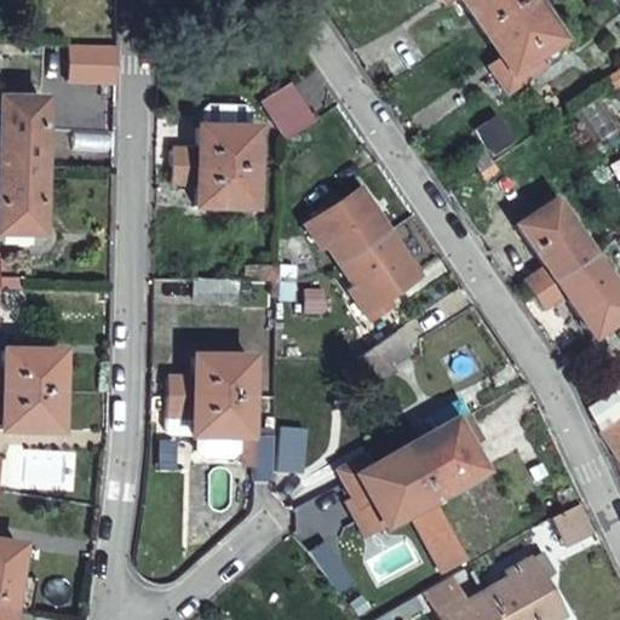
[(446,0),(448,3),(451,0),(465,0),(503,53),(492,62),(511,90),(550,62),(541,50),(562,34),(538,0),(446,0)]
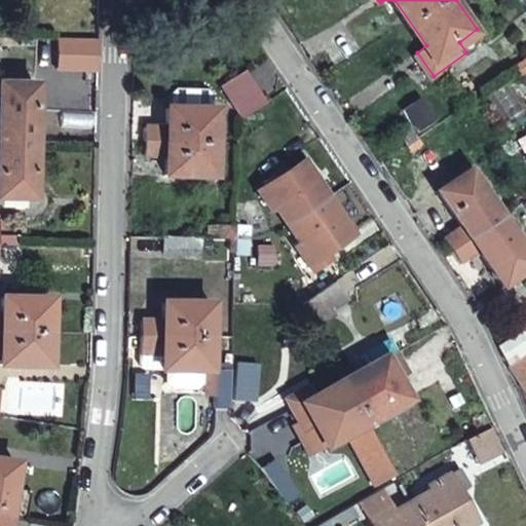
[(243,115),(265,101),(245,69),(223,83),(243,115)]
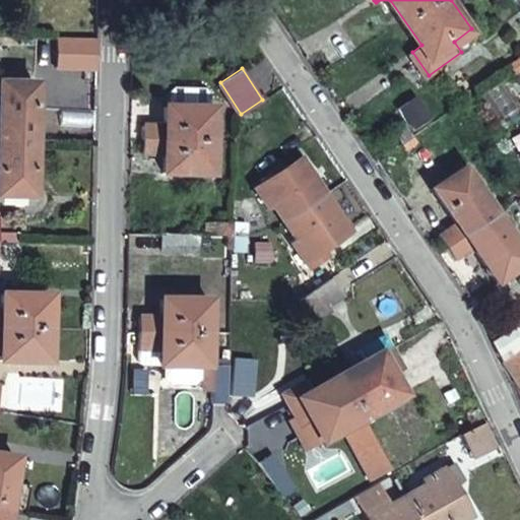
[(0,195),(35,195),(36,81),(0,80),(0,195)]
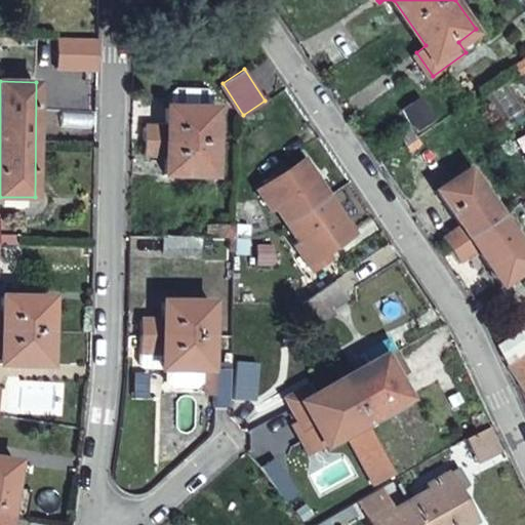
[(405,111),(421,135),(438,124),(421,99),(405,111)]
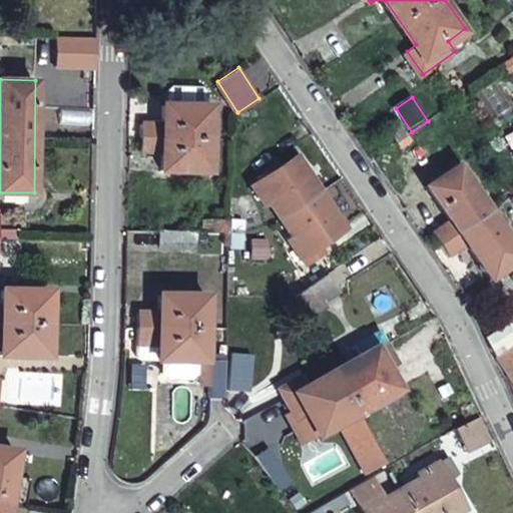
[(141,123),(141,138),(210,138),(211,105),(163,104),(162,124),(141,123)]
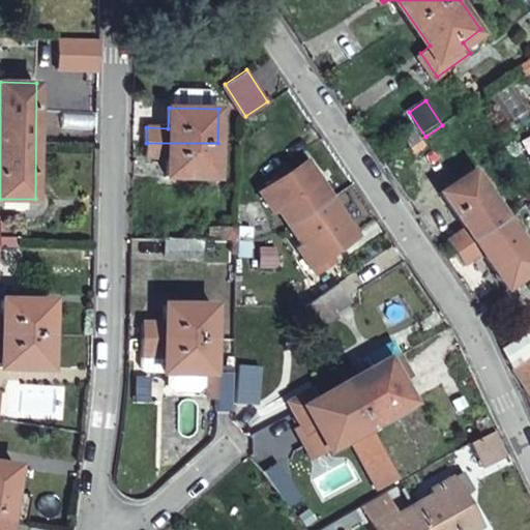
[(404,136),(411,147),(421,140),(414,128),(404,136)]
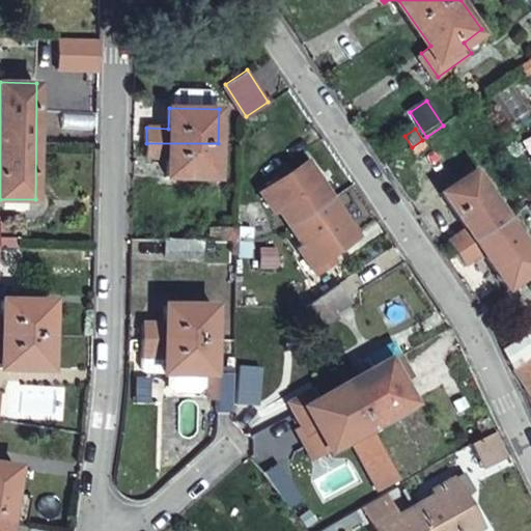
[(412,147),(414,150),(425,143),(422,140),(412,147)]
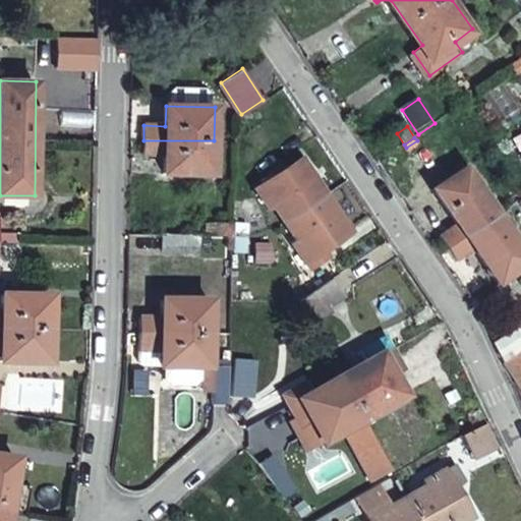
[(214,140),(143,140),(142,154),(165,154),(164,172),(214,172),(214,140)]
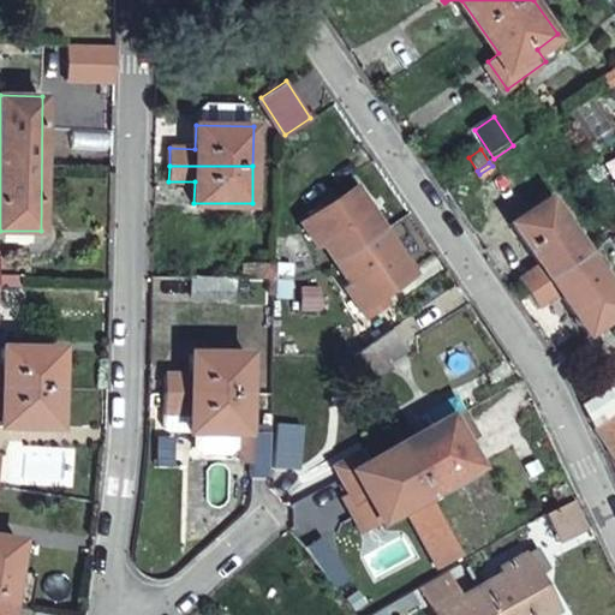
[(334,262),(383,230),(354,187),(302,224),(316,246),(322,243),(334,262)]
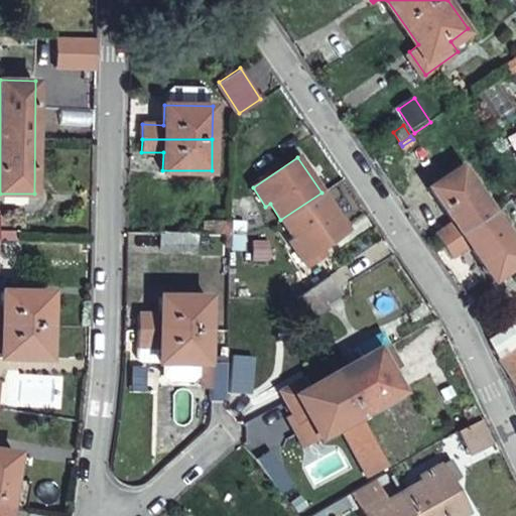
[(440,231),(447,241),(456,253),(474,242),(497,277),(515,263),(515,240),(465,162),(434,182),(459,218),(440,231)]
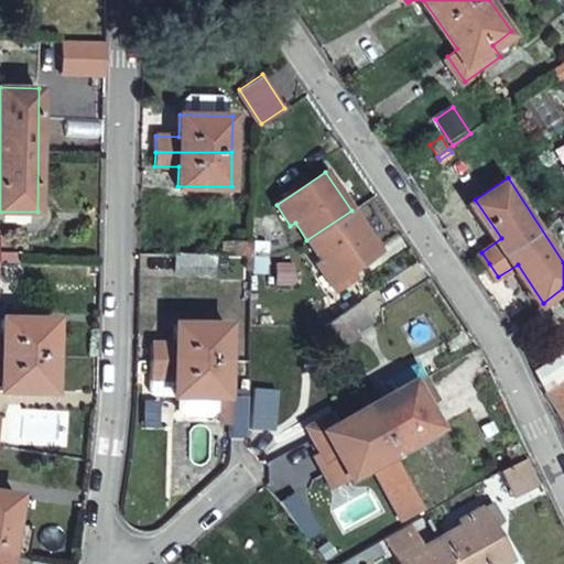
[(377,250),(351,210),(306,240),(318,259),(315,262),(328,283),(377,250)]
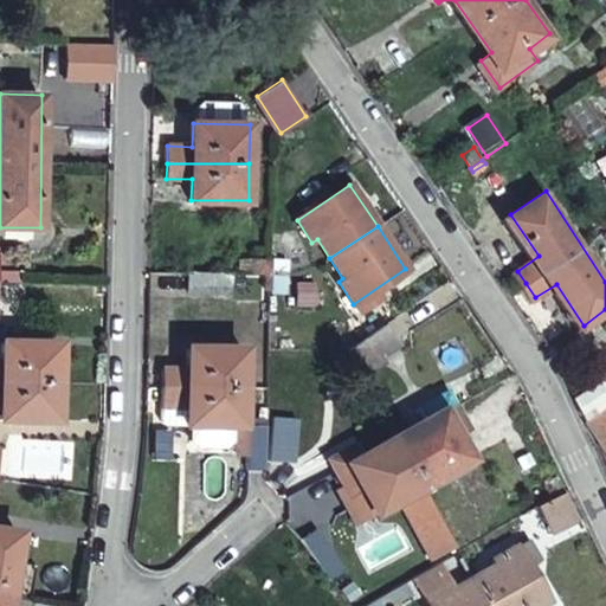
[(232,274),(189,272),(189,292),(232,292),(232,274)]
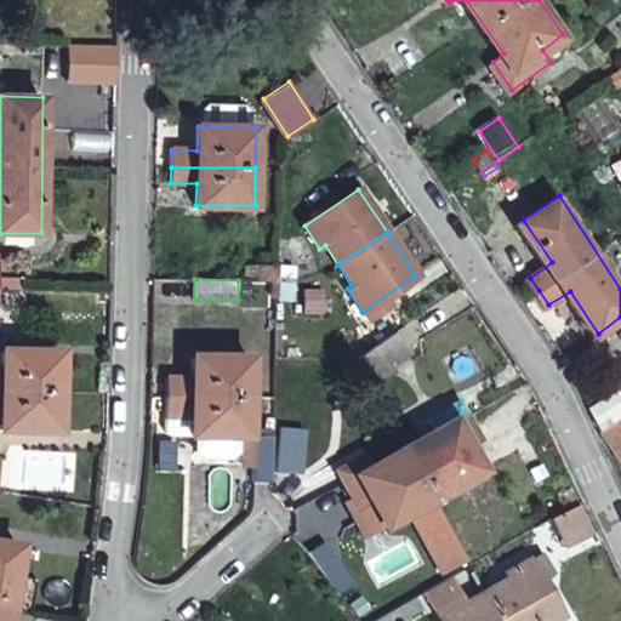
[(411,355),(396,335),(358,363),(372,383),(411,355)]
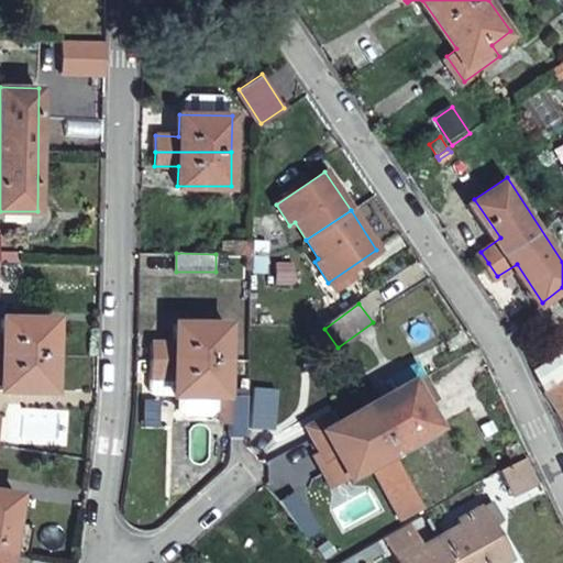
[(0,354),(53,355),(53,318),(1,317),(0,338),(0,337),(0,354)]
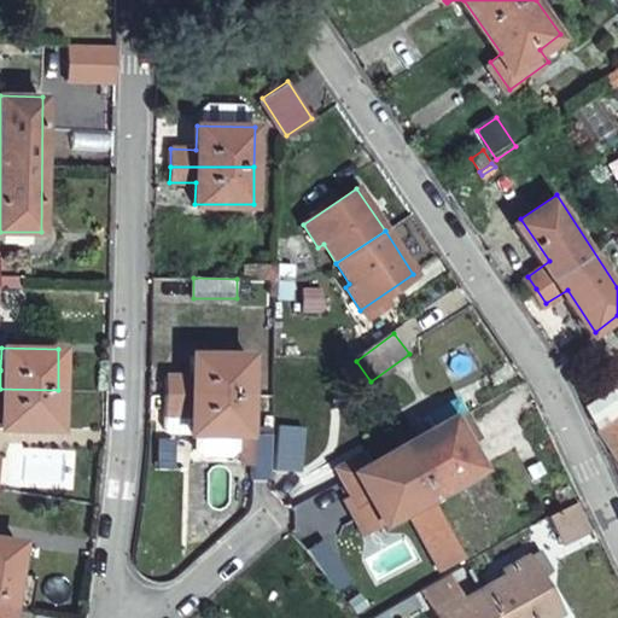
[(164,377),(164,394),(249,396),(250,355),(192,354),(191,378),(164,377)]
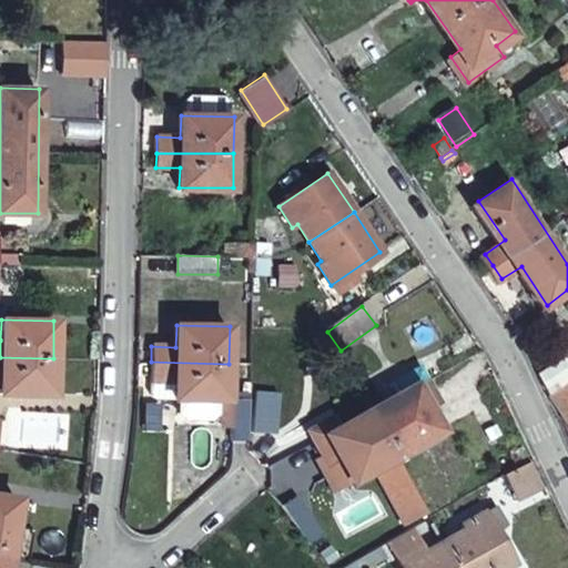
[(567,355),(540,374),(550,395),(558,389),(567,382),(567,355)]
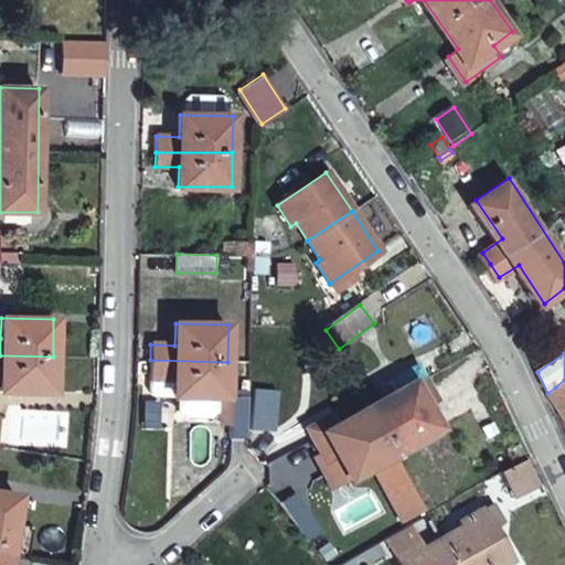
[(0,391),(52,392),(53,356),(0,355),(0,391)]
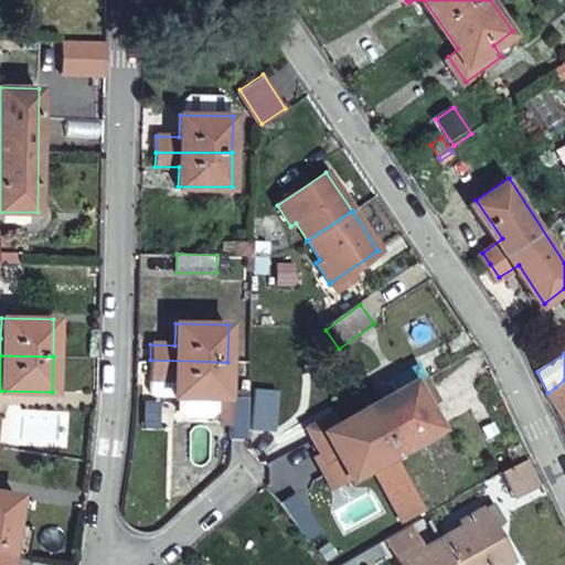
[(227,362),(150,360),(150,375),(174,376),(173,396),(226,397),(227,362)]
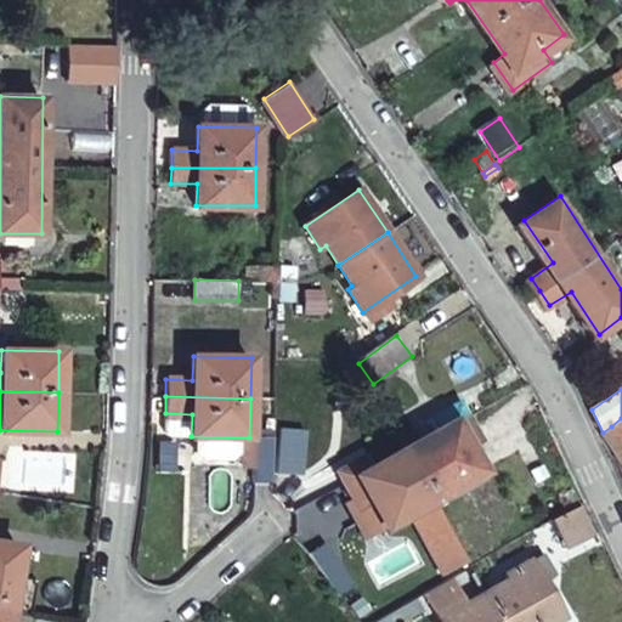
[(410,512),(434,497),(484,469),(471,446),(482,439),(463,401),(433,417),(439,427),(373,464),(367,453),(338,470),(352,497),(358,509),(371,502),(383,524),(384,526),(410,512)]
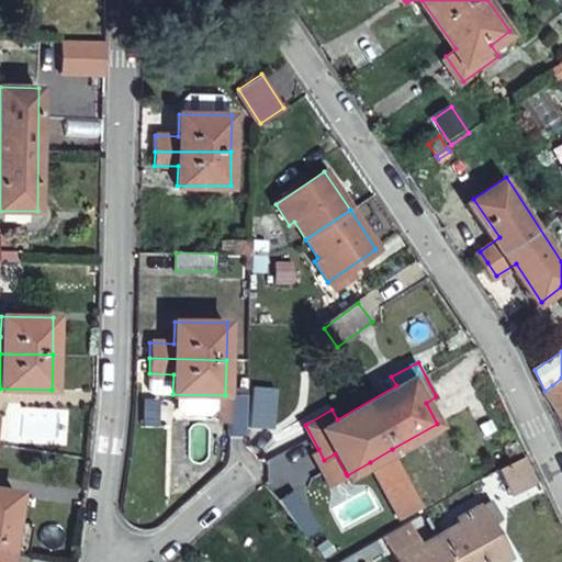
[(561,378),(552,385),(561,408),(561,378)]
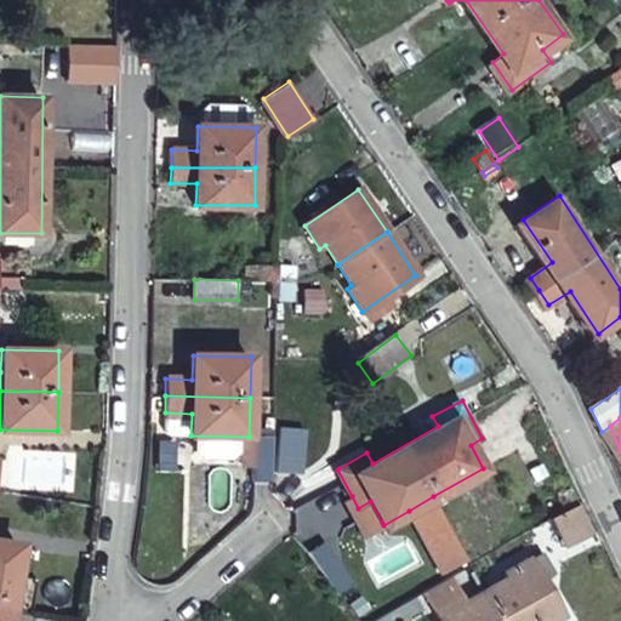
[(300,469),(301,427),(278,426),(277,469),(300,469)]
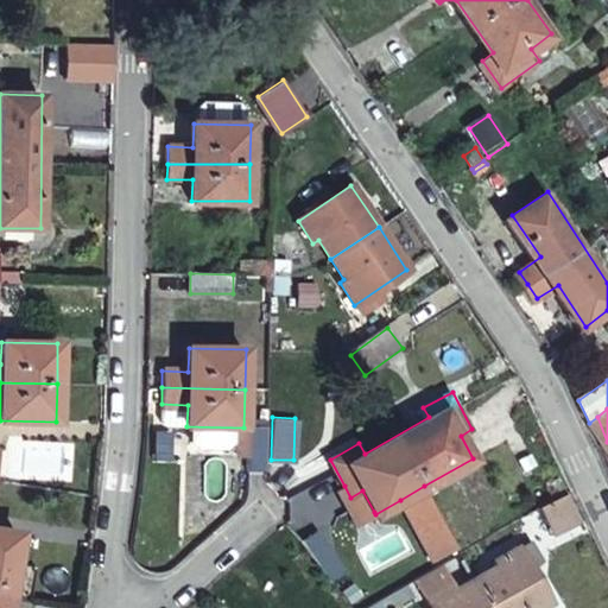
[(252,476),(266,476),(268,430),(254,429),(252,476)]
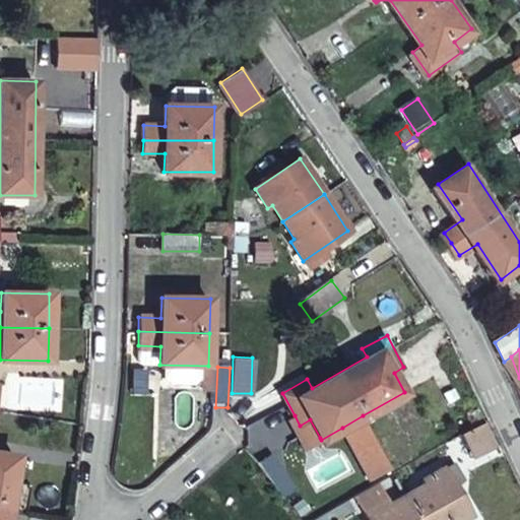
[(453,423),(460,435),(483,421),(476,409),(453,423)]
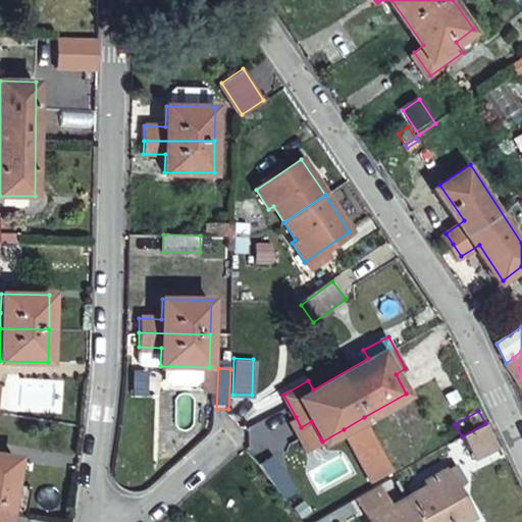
[(321,439),(311,421),(301,427),(296,417),(290,420),(305,449),(321,439)]
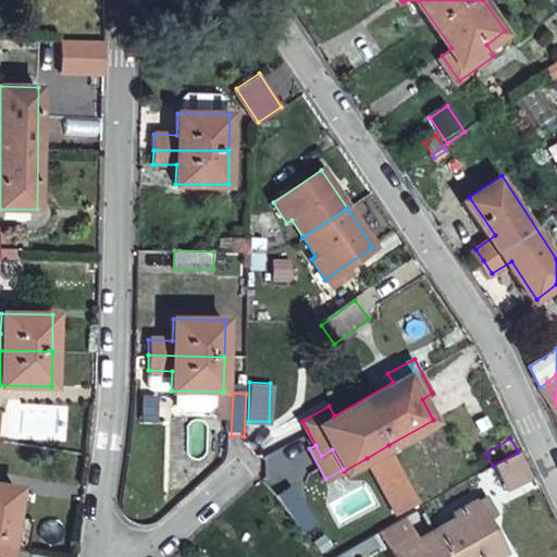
[(388,445),(367,458),(398,514),(420,502),(388,445)]
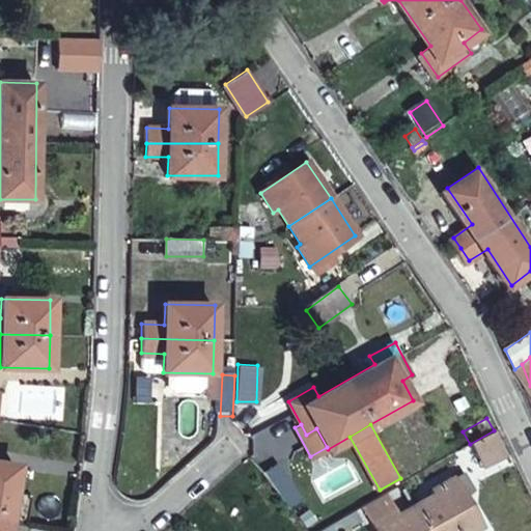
[(494,430),(470,444),(479,459),(490,453),(495,463),(507,454),(494,430)]
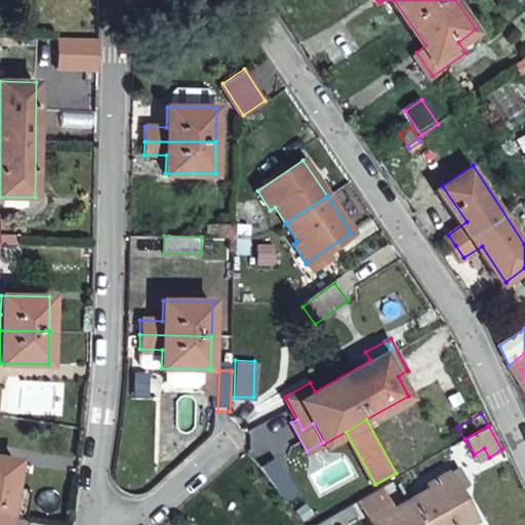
[(484,448),(474,454),(479,462),(489,457),(484,448)]
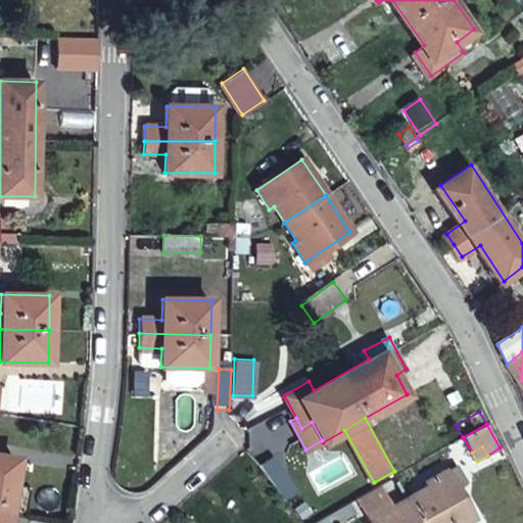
[(269,454),(257,462),(283,496),(294,488),(269,454)]
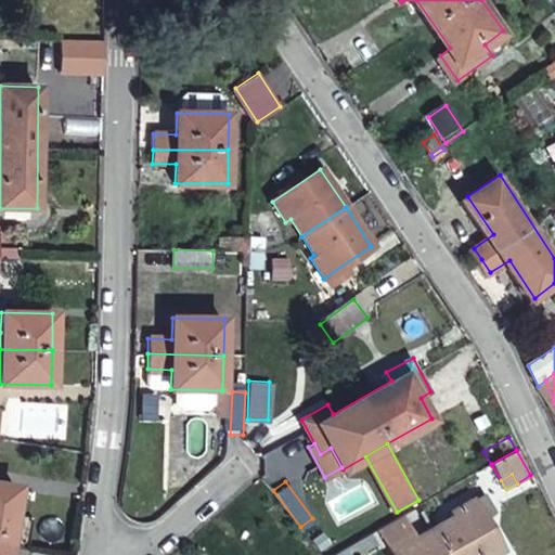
[(0,554),(4,554),(8,537),(11,514),(14,487),(0,485),(0,554)]
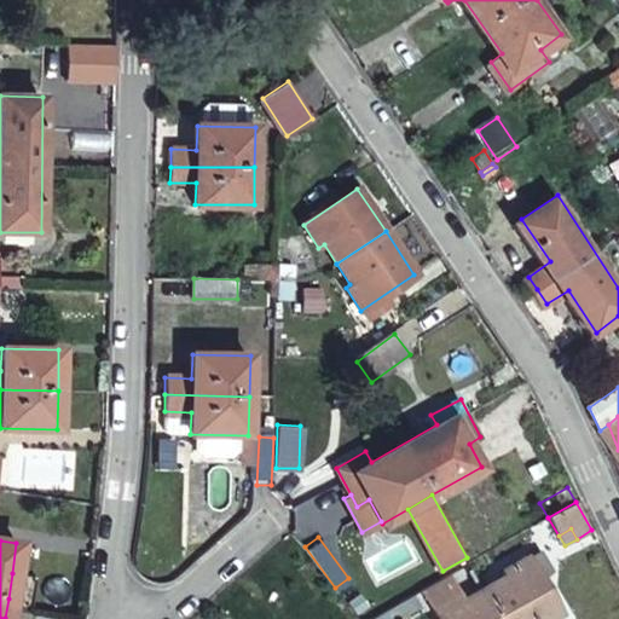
[(505,577),(485,590),(501,618),(547,618),(550,618),(559,612),(539,579),(551,572),(539,550),(503,572),(505,577)]
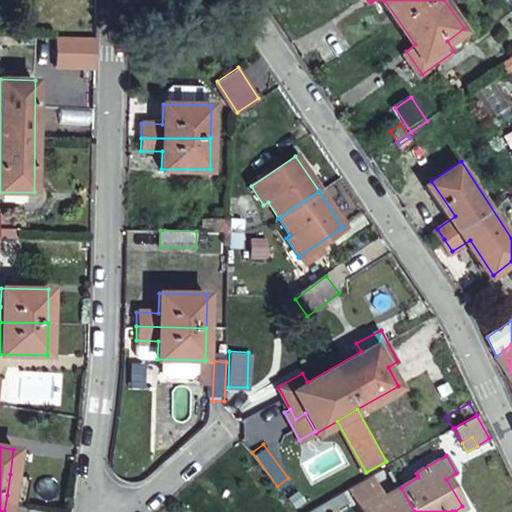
[(26,477),(10,474),(7,495),(24,498),(26,477)]
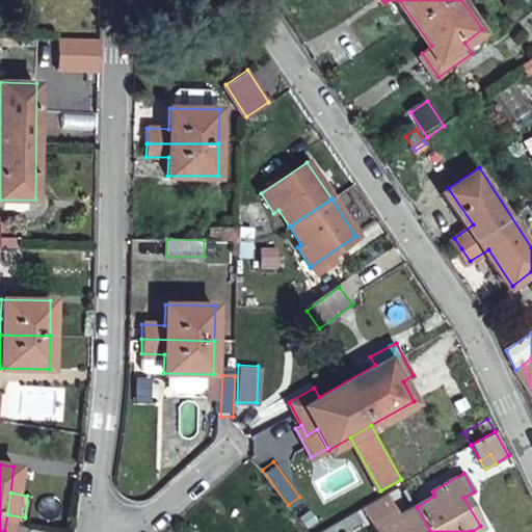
[(430,531),(417,507),(400,515),(398,511),(377,524),(381,531),(430,531)]
